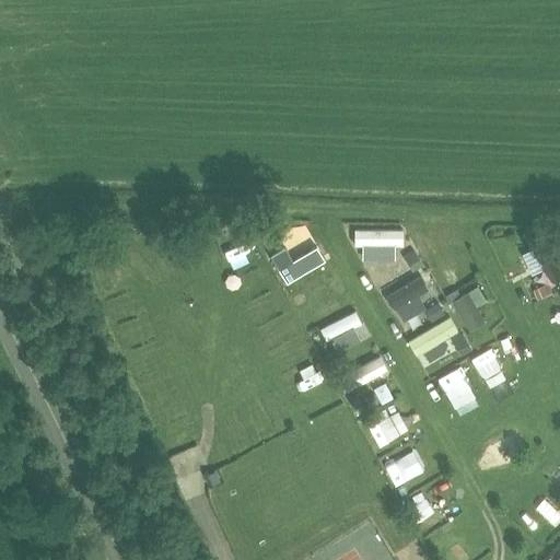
[(401,229),(357,230),(357,246),(401,245),(401,229)]
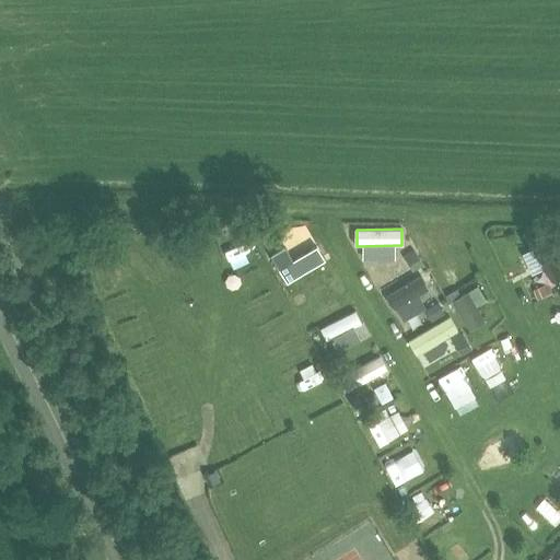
[(549,286),(559,280),(559,261),(548,238),(531,247),(549,286)]
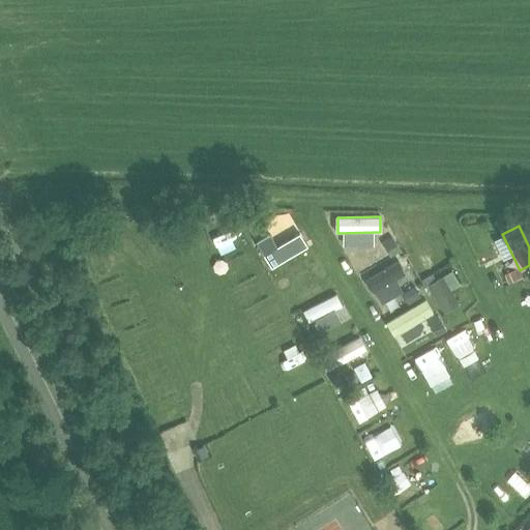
[(278,249),(297,287),(313,278),(293,241),(278,249)]
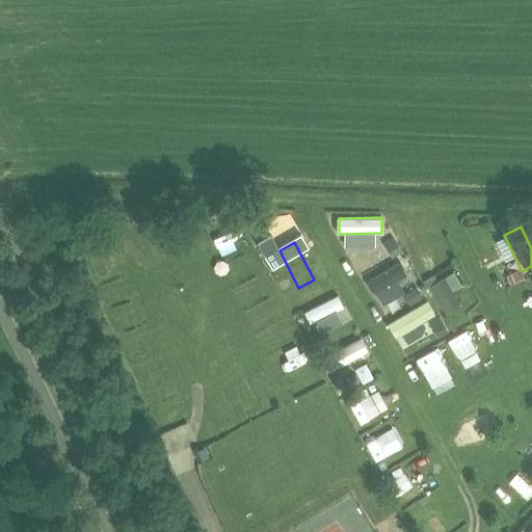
[(398,262),(370,280),(379,294),(407,276),(398,262)]
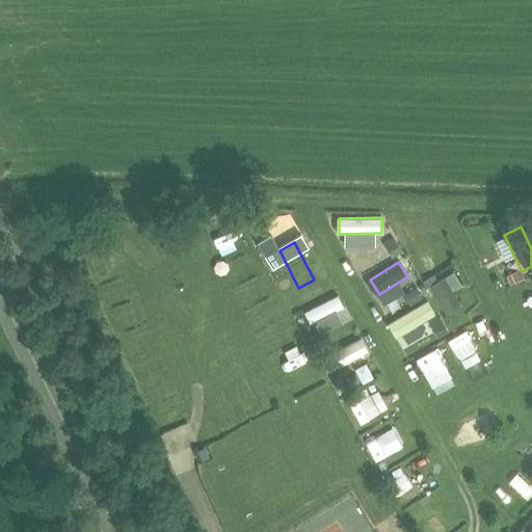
[(451,278),(457,292),(471,285),(464,272),(451,278)]
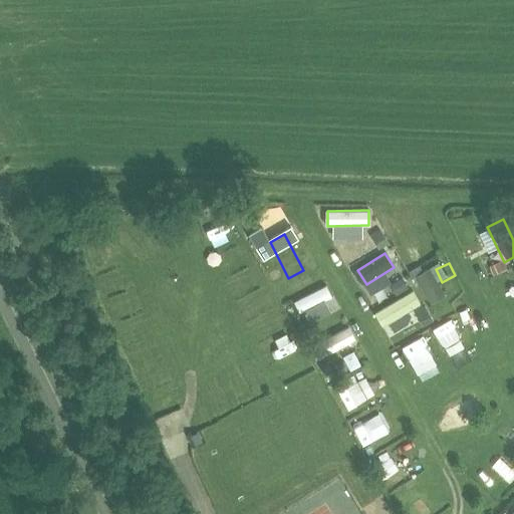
[(417,276),(432,304),(448,296),(432,267),(417,276)]
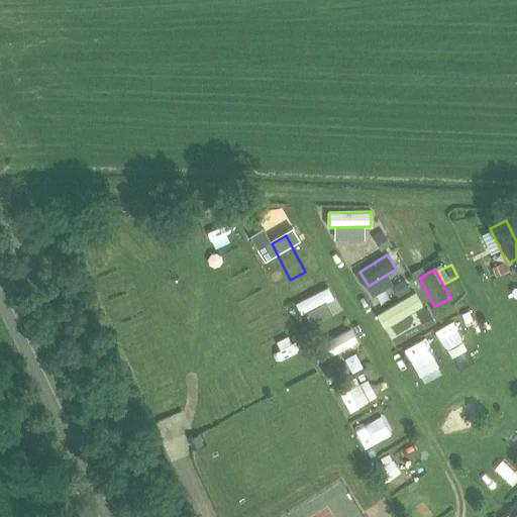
[(326,288),(295,304),(302,317),(333,301),(326,288)]
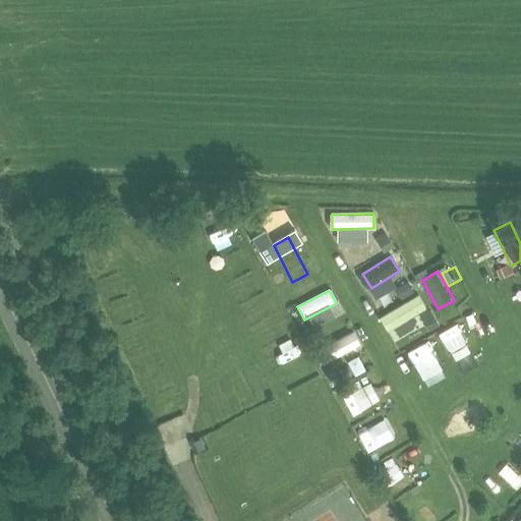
[(416,299),(386,316),(393,330),(423,312),(416,299)]
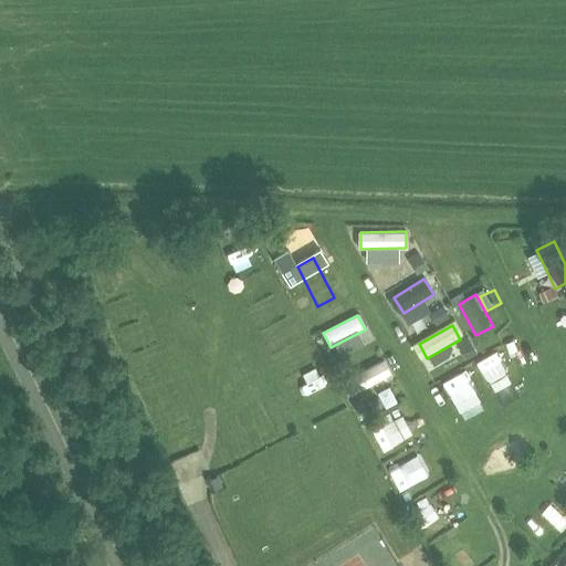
[(469,356),(482,350),(478,338),(464,344),(469,356)]
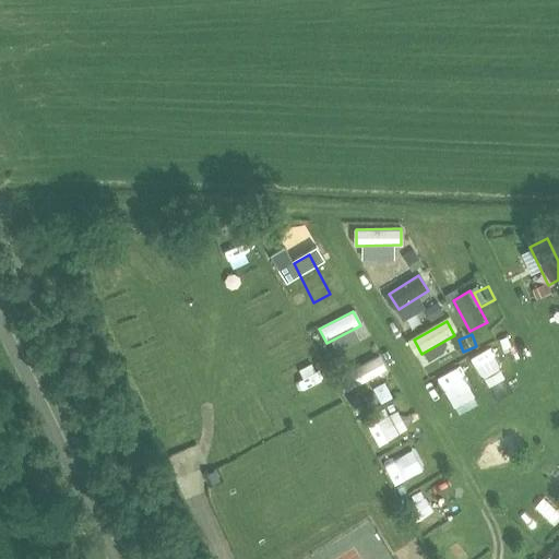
[(378,355),(337,378),(345,393),(387,371),(378,355)]
